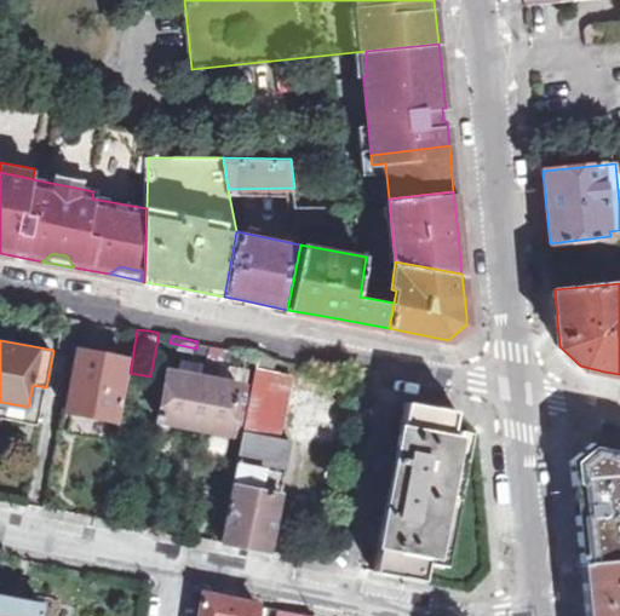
[(182,358),(178,370),(205,375),(211,344),(197,341),(196,349),(194,360),(182,358)]
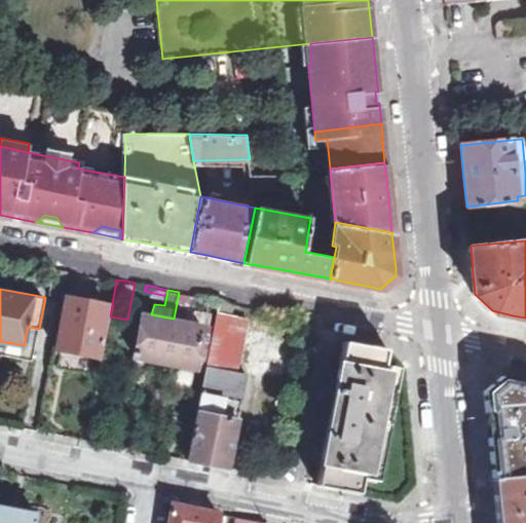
[(153,358),(202,367),(211,327),(189,323),(195,295),(179,292),(174,319),(151,314),(144,313),(135,353),(153,358)]
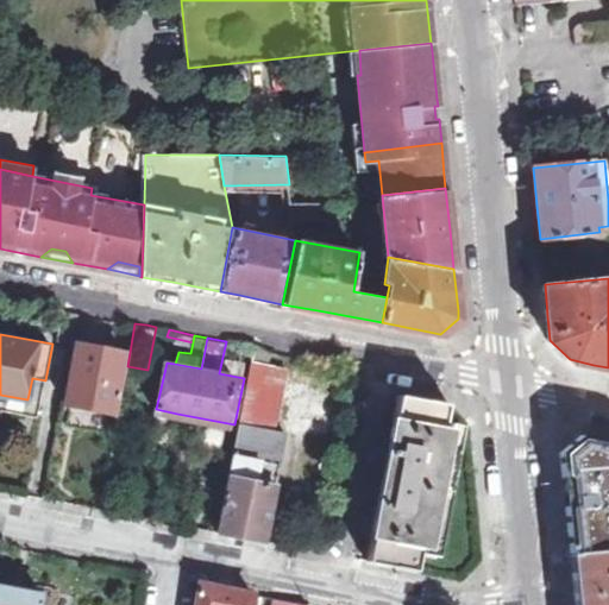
[(90,405),(114,410),(126,352),(76,344),(66,401),(90,405)]
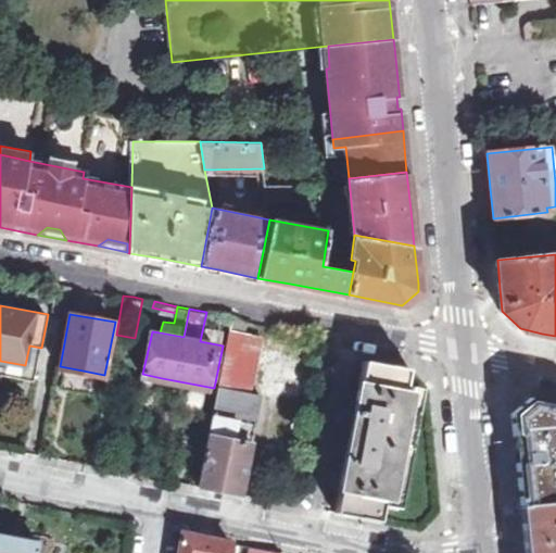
[(243,329),(245,319),(231,317),(229,326),(243,329)]
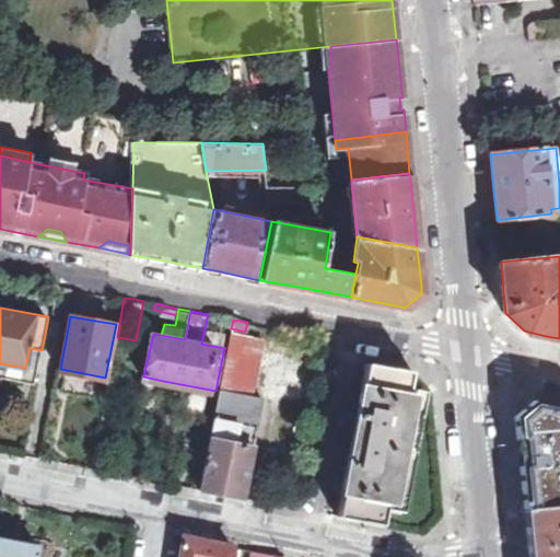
[(228,344),(259,350),(263,335),(245,332),(231,328),(228,344)]
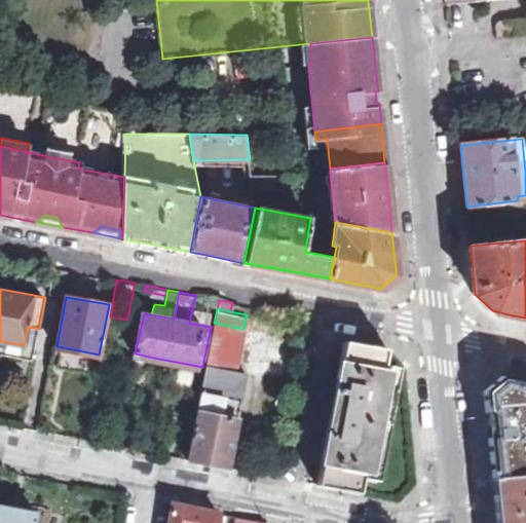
[(212,338),(240,342),(243,329),(214,323),(212,338)]
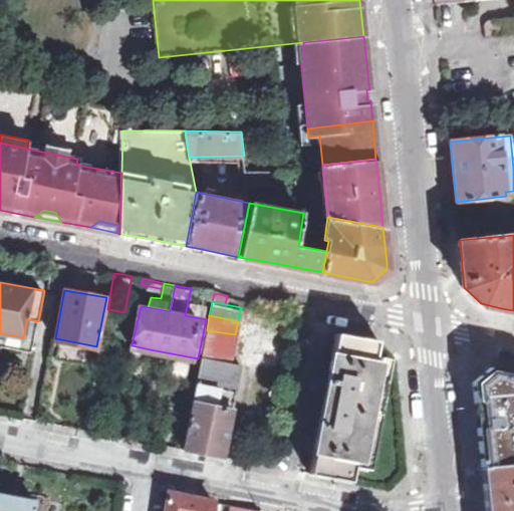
[(204,343),(232,349),(235,334),(207,330),(204,343)]
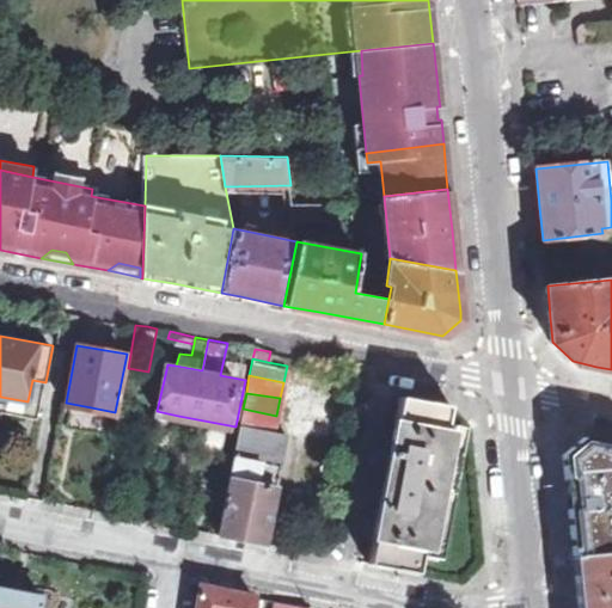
[(401,394),(369,563),(395,567),(418,572),(422,554),(439,557),(465,425),(447,422),(448,415),(450,404),(401,394)]
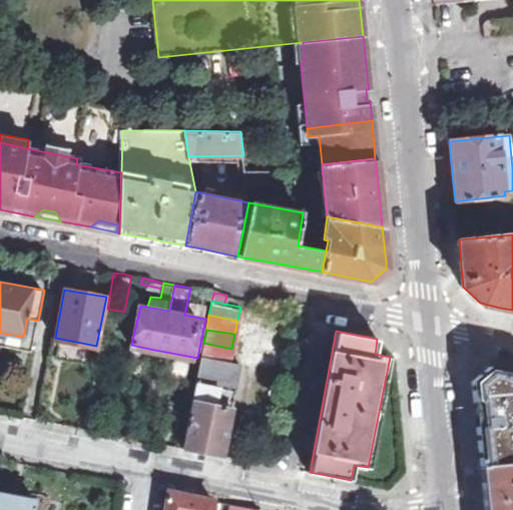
[(201,355),(229,360),(231,349),(203,343),(201,355)]
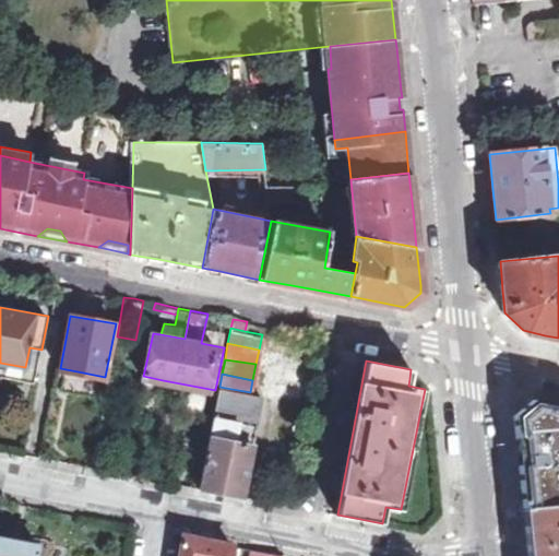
[(214,416),(244,422),(250,392),(219,387),(214,416)]
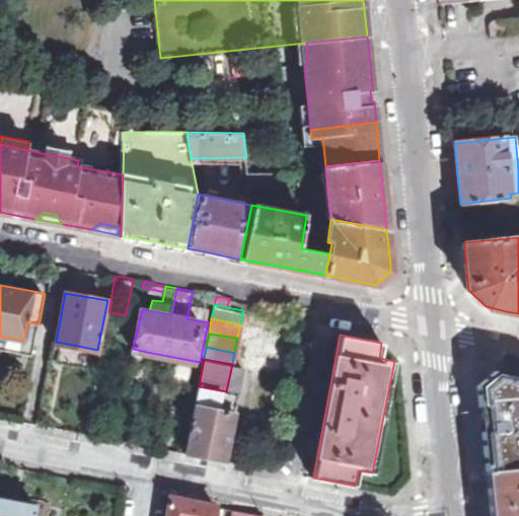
[(226,391),(237,393),(243,366),(232,364),(226,391)]
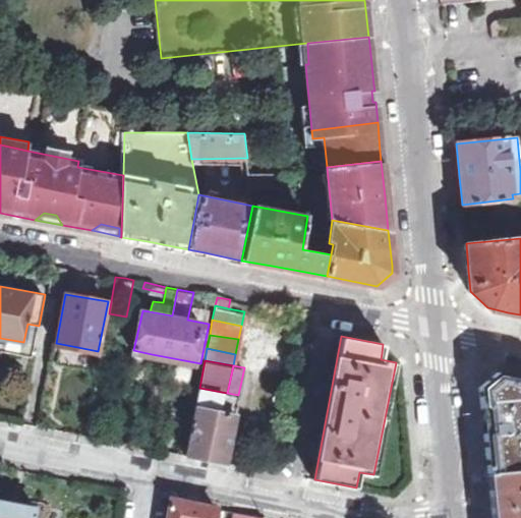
[(483,433),(488,473),(520,469),(520,375),(498,369),(479,385),(481,406),(491,405),(495,432),(483,433)]
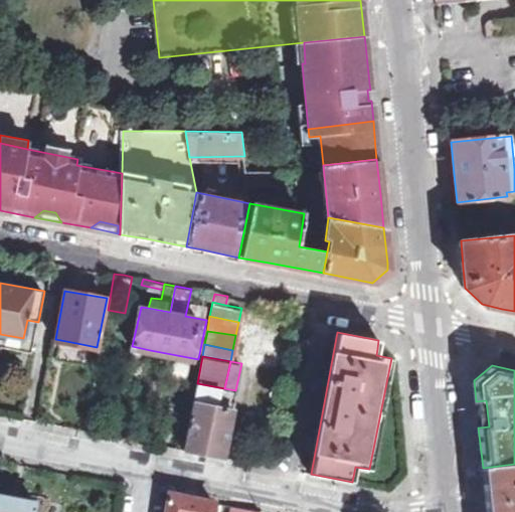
[(203,452),(223,456),(235,390),(224,388),(197,383),(184,449),(203,452)]
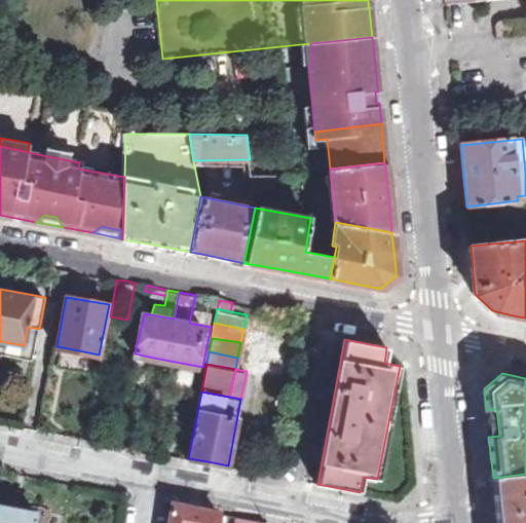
[(496,409),(486,410),(488,437),(499,436),(496,409)]
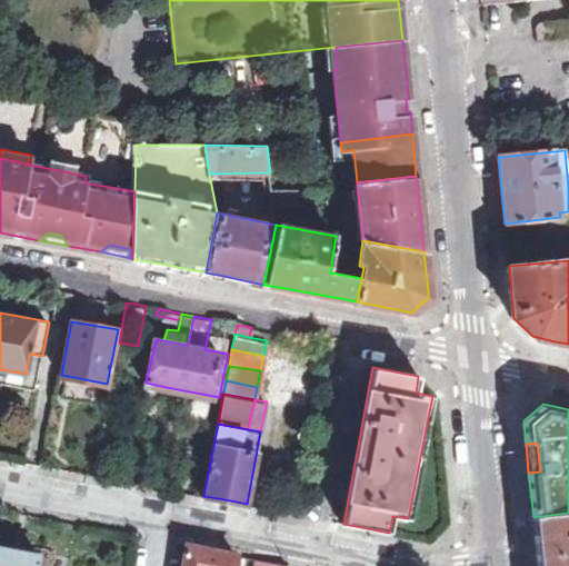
[(537,565),(568,565),(568,513),(533,517),(535,536),(537,565)]
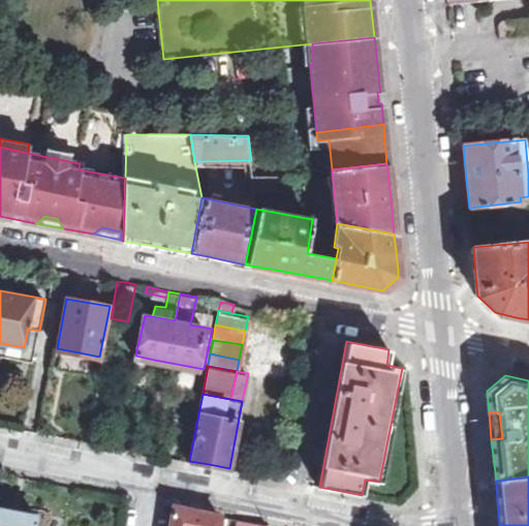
[(0,507),(42,516),(44,509),(21,505),(22,499),(14,498),(13,503),(3,501),(0,500),(0,507)]
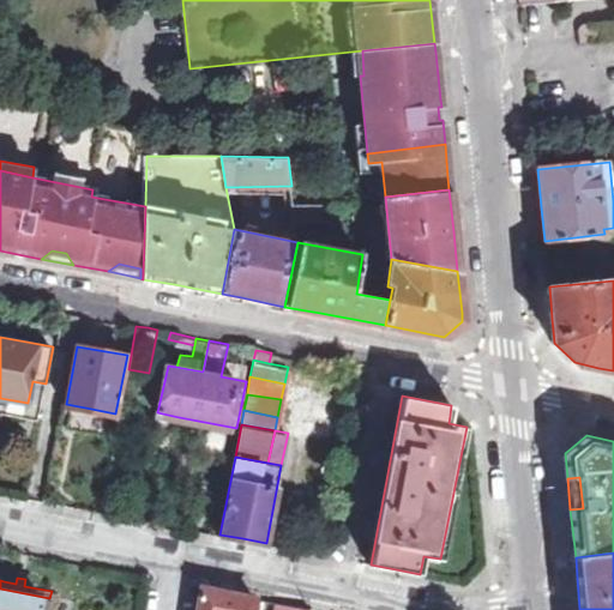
[(197,609),(254,609),(257,597),(233,592),(200,586),(197,609)]
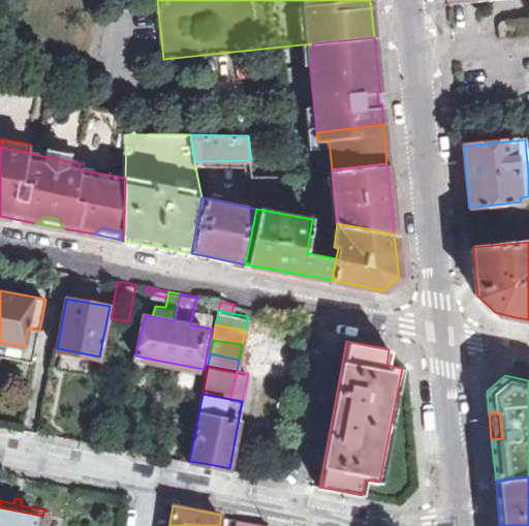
[(0,525),(39,525),(42,516),(0,507),(0,525)]
